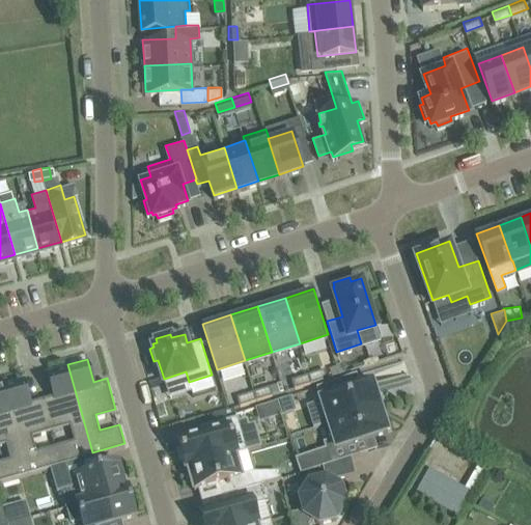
[(67,364),(48,370),(54,393),(42,396),(51,427),(70,422),(74,437),(55,443),(60,461),(82,456),(92,452),(67,364)]
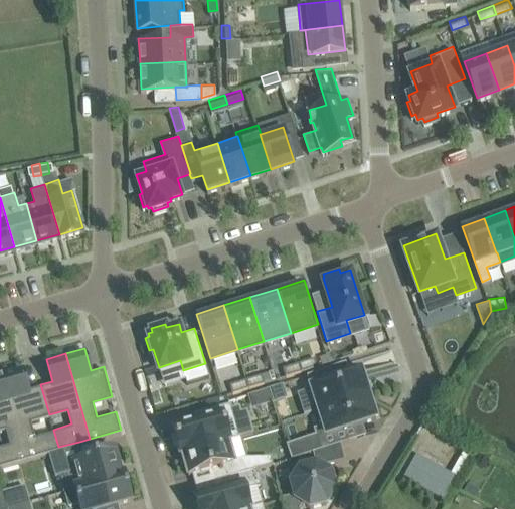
[(315,354),(299,359),(301,368),(317,362),(315,354)]
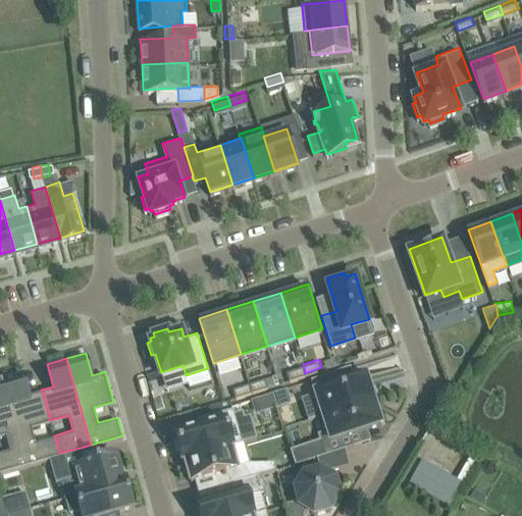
[(303,364),(286,369),(289,378),(305,373),(303,364)]
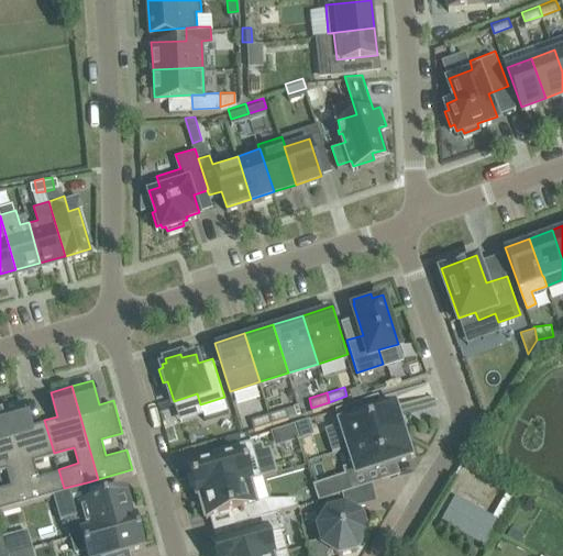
[(348,444),(403,425),(394,401),(382,406),(377,393),(337,407),(340,419),(340,420),(348,444)]
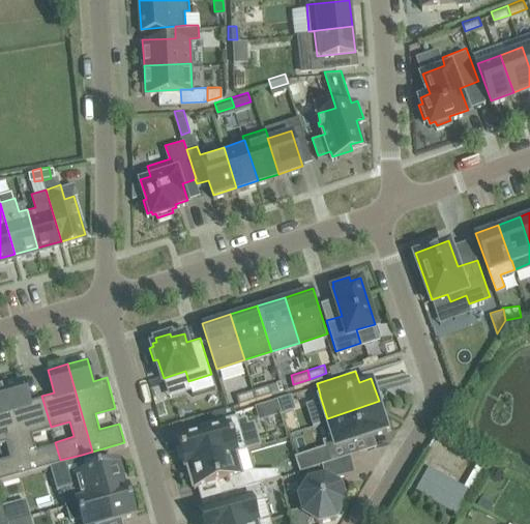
[(24,376),(3,382),(28,469),(50,463),(60,460),(55,442),(36,447),(32,432),(51,427),(41,396),(30,399),(24,376)]
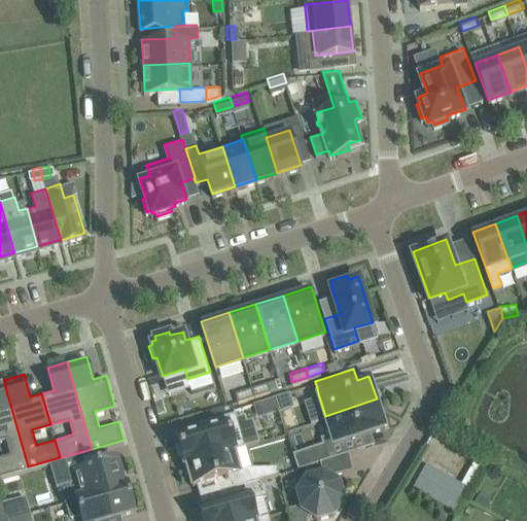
[(3,380),(0,380),(0,438),(6,437),(10,452),(0,454),(0,474),(28,466),(3,380)]
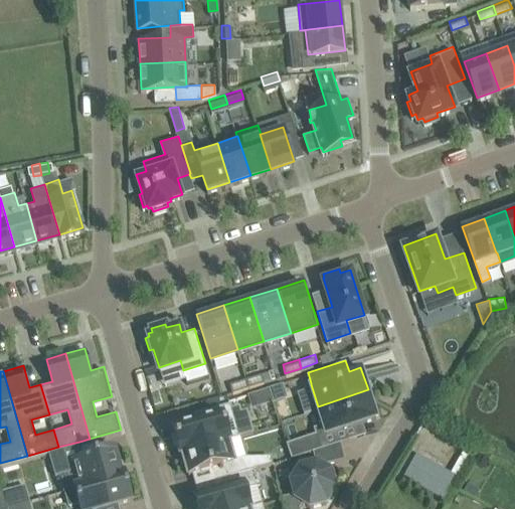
[(262,371),(245,376),(248,384),(265,379),(262,371)]
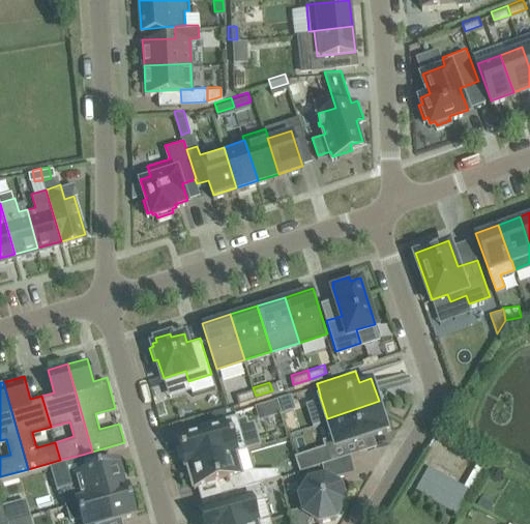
[(253,387),(236,393),(239,401),(256,396),(253,387)]
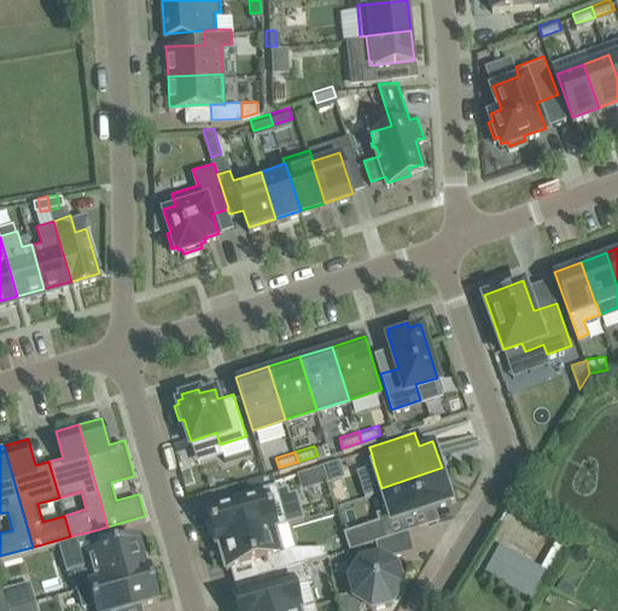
[(321,461),(303,467),(308,483),(327,477),(321,461)]
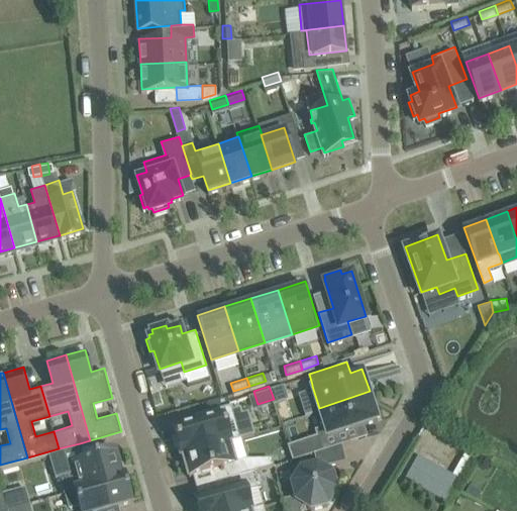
[(327,432),(378,416),(377,413),(379,412),(376,401),(373,402),(370,391),(319,408),(327,432)]
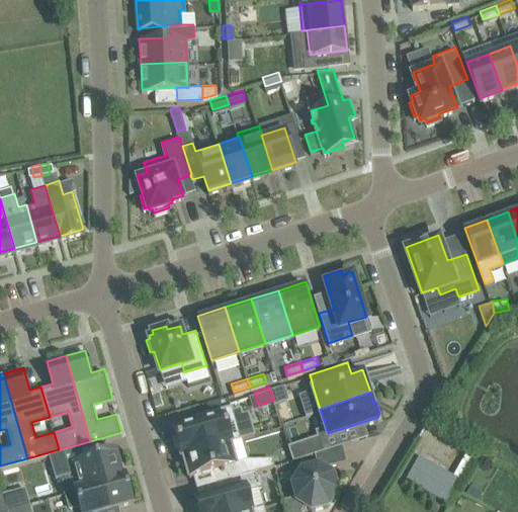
[(240,435),(232,404),(198,413),(200,421),(174,428),(176,434),(172,435),(176,447),(179,446),(181,452),(183,451),(229,438),(229,439),(240,435)]
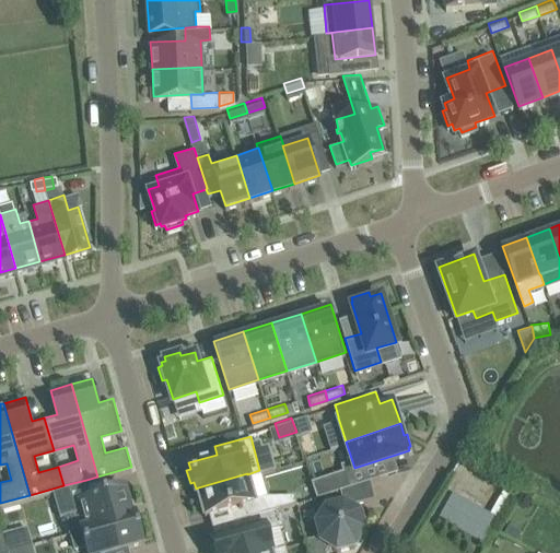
[(272,463),(268,438),(254,442),(259,467),(272,463)]
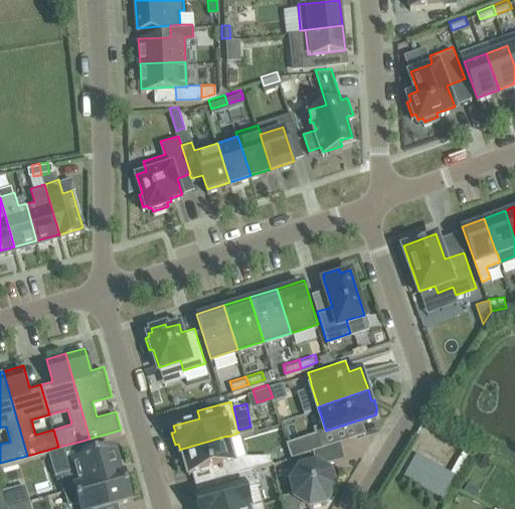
[(317,431),(287,441),(292,455),(313,448),(322,446),(317,431)]
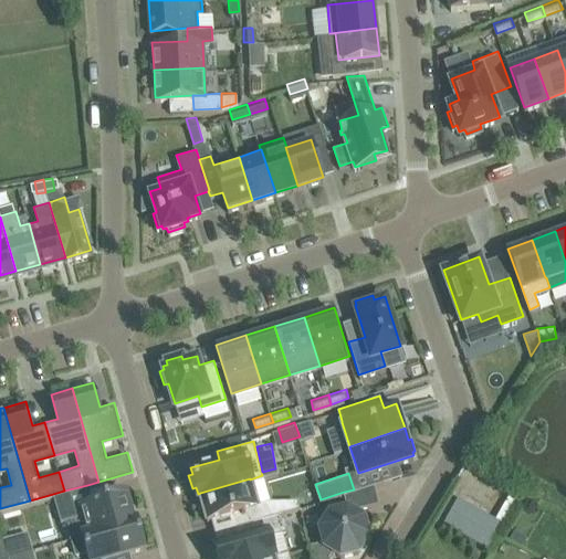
[(264,515),(261,502),(257,503),(250,480),(250,478),(200,493),(207,518),(231,510),(236,524),(264,515)]
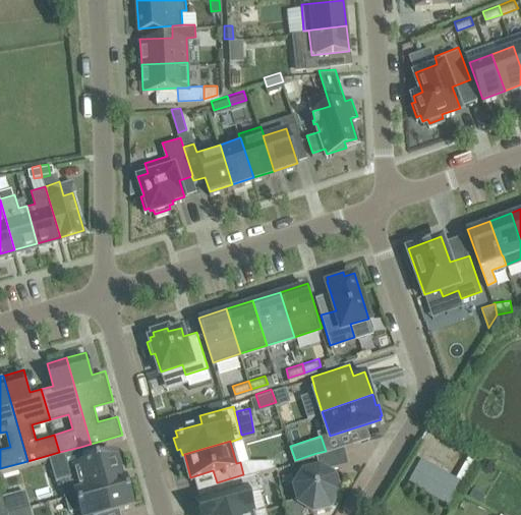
[(349,461),(345,445),(326,451),(316,453),(321,466),(303,470),(295,484),(298,497),(285,499),(289,514),(304,514),(303,510),(306,505),(313,510),(330,506),(338,492),(335,475),(328,470),(330,466),(349,461)]
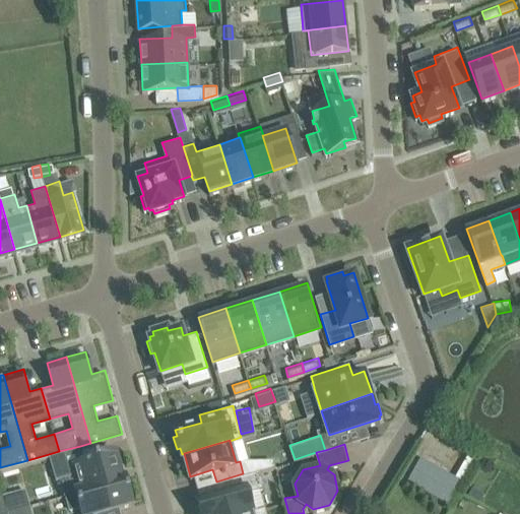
[(122,475),(115,450),(84,459),(80,446),(59,451),(49,454),(56,477),(76,471),(81,488),(122,476),(122,475)]
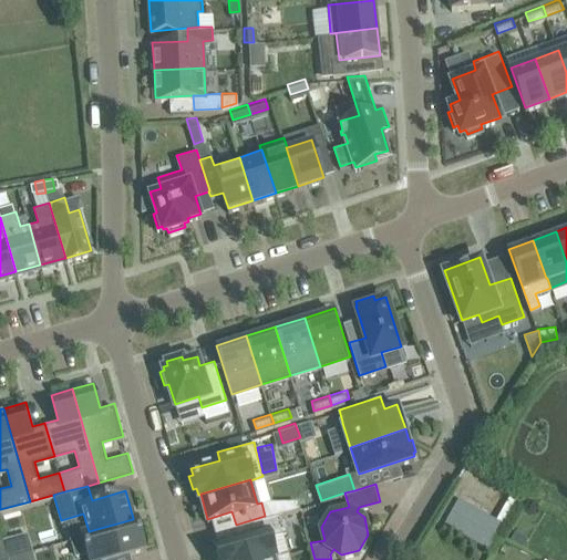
[(512,490),(507,497),(518,504),(523,497),(512,490)]
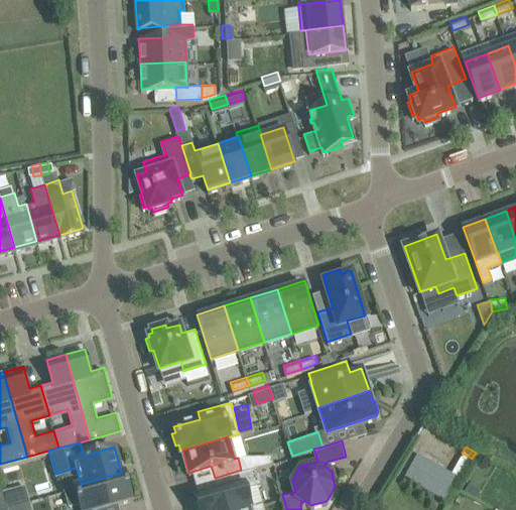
[(417,451),(404,474),(446,498),(460,475),(417,451)]
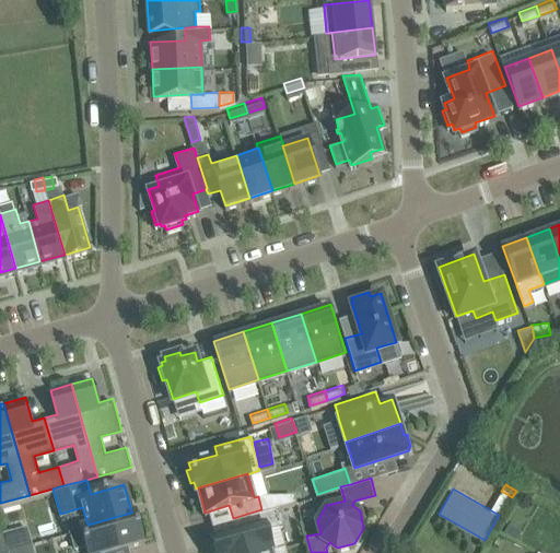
[(284,522),(280,505),(261,509),(233,518),(237,530),(212,538),(213,543),(209,544),(211,552),(253,552),(270,549),(272,549),(267,528),(284,522)]
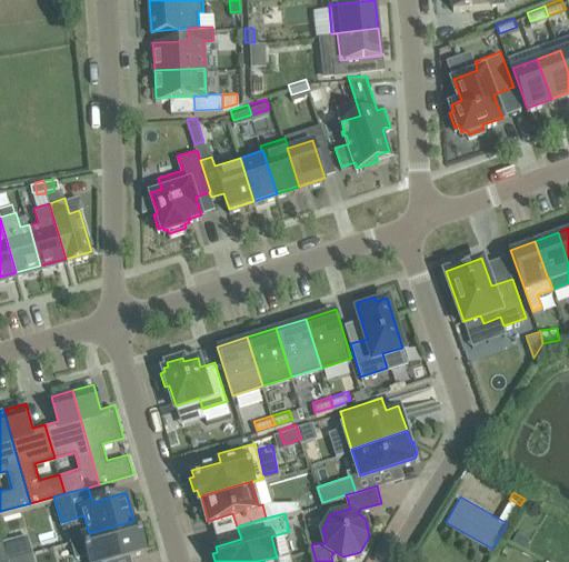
[(95,561),(146,548),(137,519),(133,520),(133,521),(89,533),(69,539),(70,540),(72,539),(77,554),(87,551),(89,561),(95,561)]
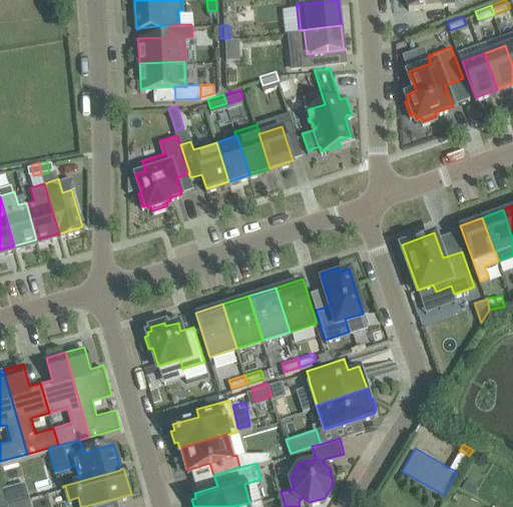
[(0,504),(8,504),(8,502),(3,486),(0,486),(0,504)]
